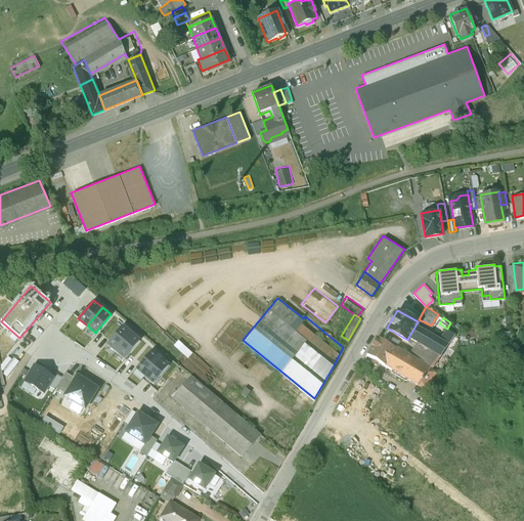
[(439,340),(420,328),(421,326),(417,323),(409,336),(421,342),(440,353),(446,344),(439,340)]
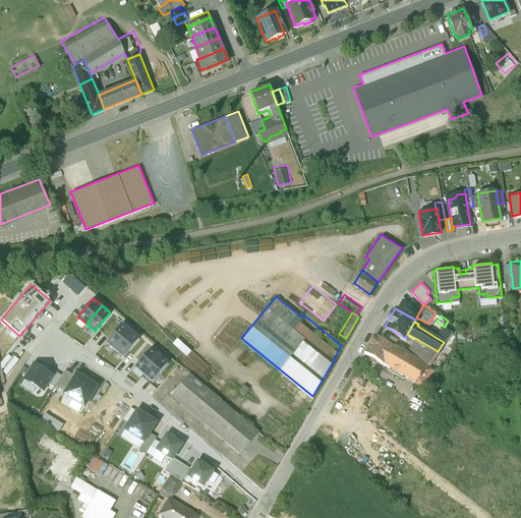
[(108,342),(105,346),(111,351),(114,347),(115,348),(130,330),(121,323),(107,341),(108,342)]
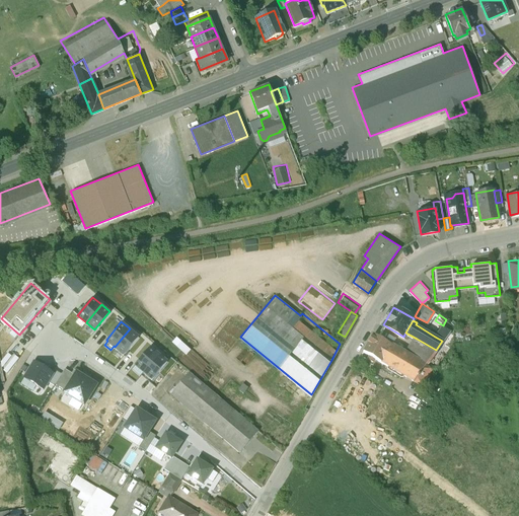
[(450,330),(443,325),(435,337),(442,341),(450,330)]
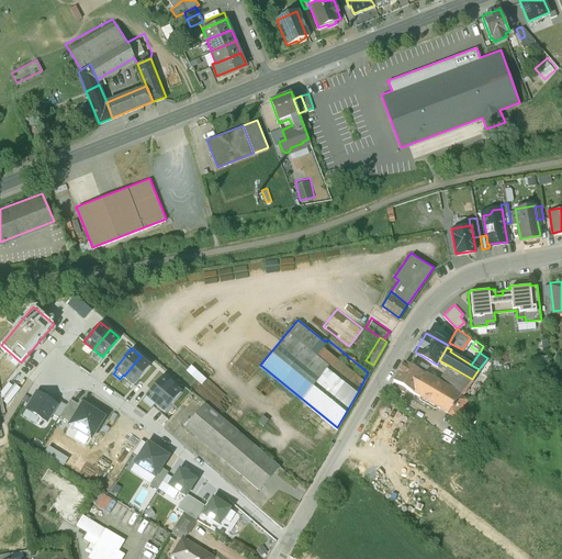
[(141,356),(124,376),(125,377),(122,381),(128,387),(132,382),(133,383),(149,364),(141,356)]
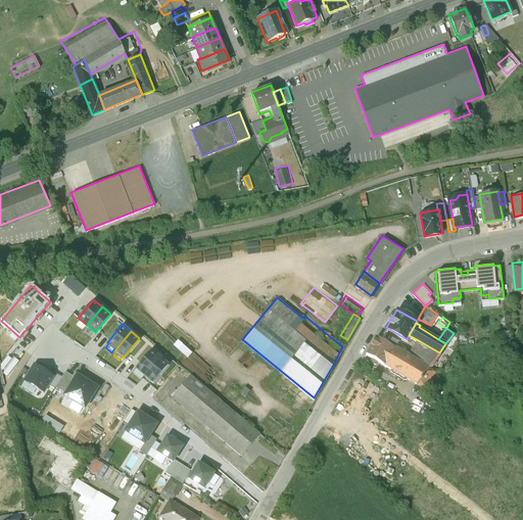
[(393,345),(376,335),(366,352),(372,356),(370,359),(376,363),(377,360),(383,363),(393,345)]
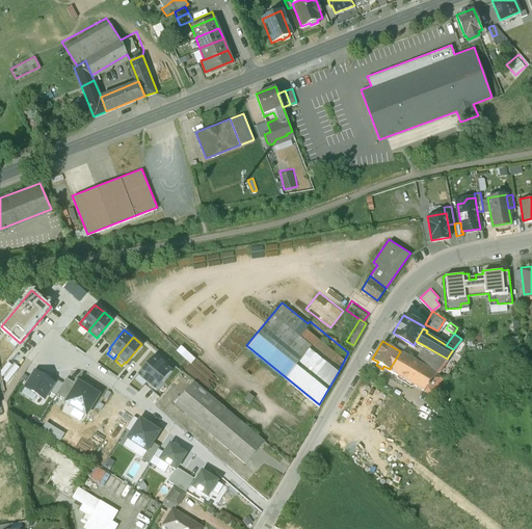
[(447,359),(427,347),(425,350),(422,349),(416,361),(435,372),(447,359)]
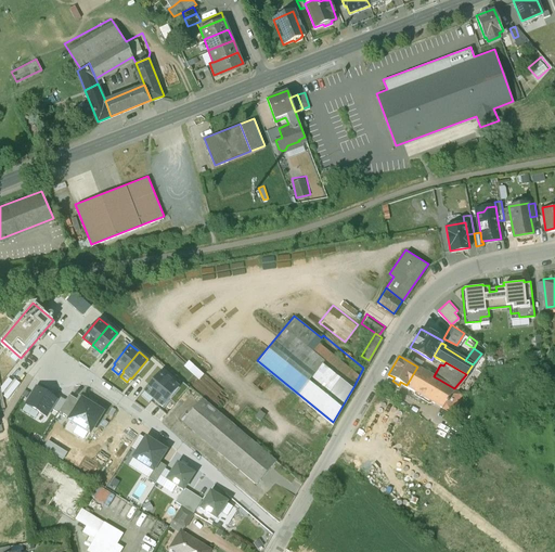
[(434,376),(417,367),(407,385),(451,411),(463,390),(461,389),(460,392),(454,388),(434,376)]
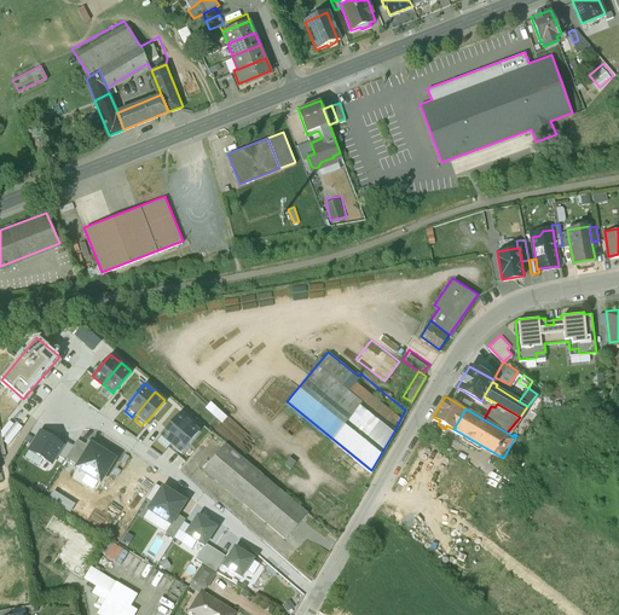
[(179,412),(161,434),(171,442),(189,421),(179,412)]
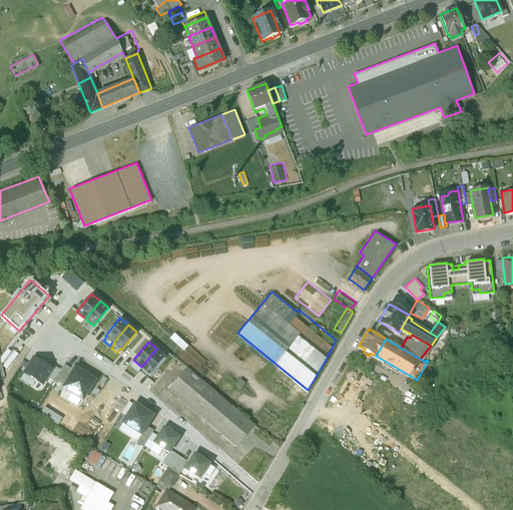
[(185,345),(179,352),(195,367),(202,360),(185,345)]
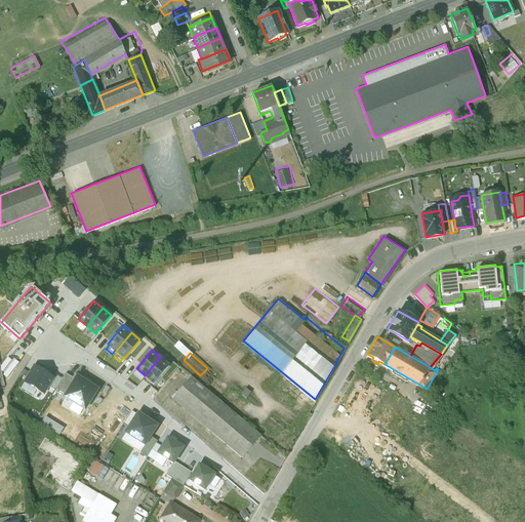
[(160,357),(145,375),(154,383),(169,365),(160,357)]
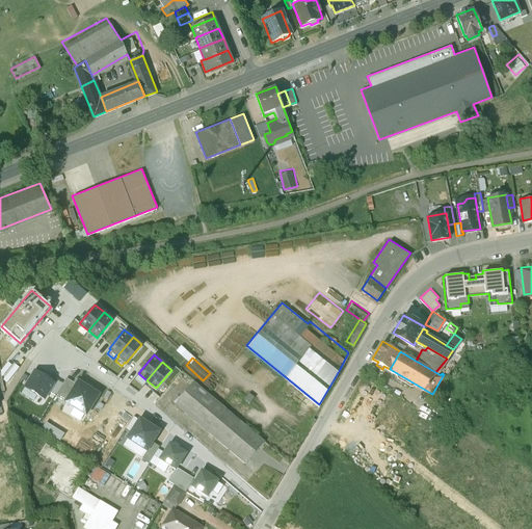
[(54,381),(34,370),(25,386),(45,398),(49,390),(54,381)]
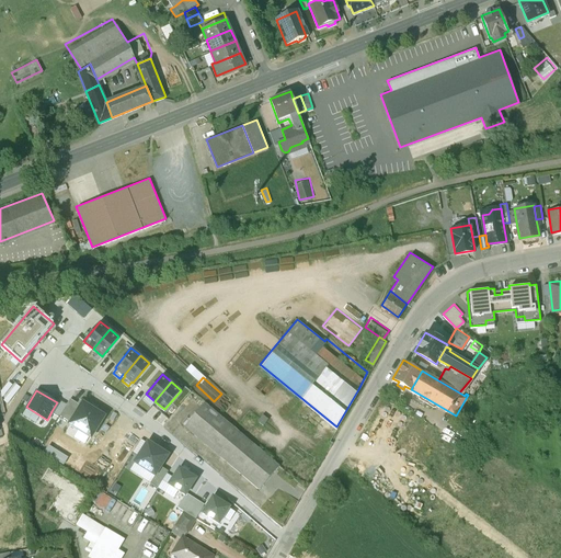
[(81,405),(70,397),(67,402),(59,414),(71,421),(81,405)]
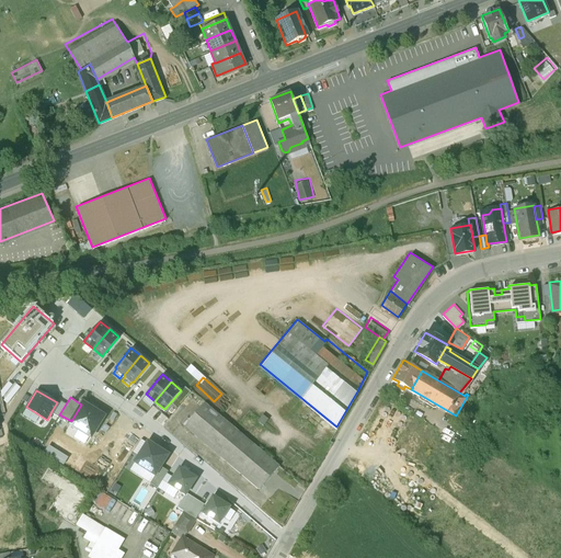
[(57,402),(52,411),(58,416),(59,414),(67,402),(60,398),(57,402)]
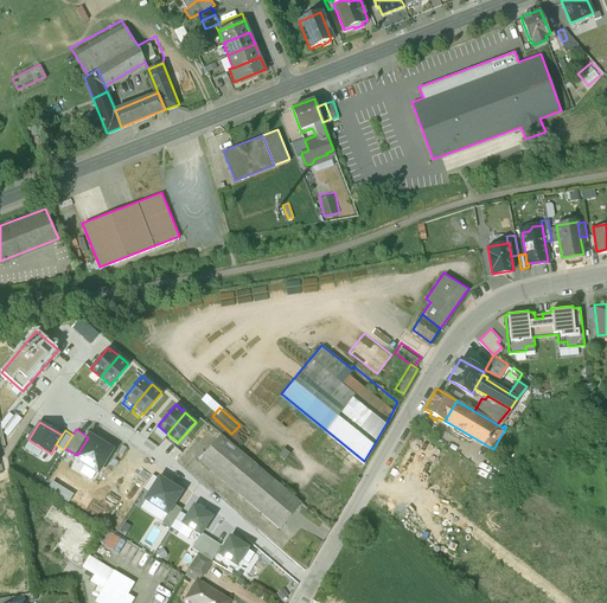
[(113,448),(89,434),(88,437),(77,455),(75,457),(98,472),(113,448)]
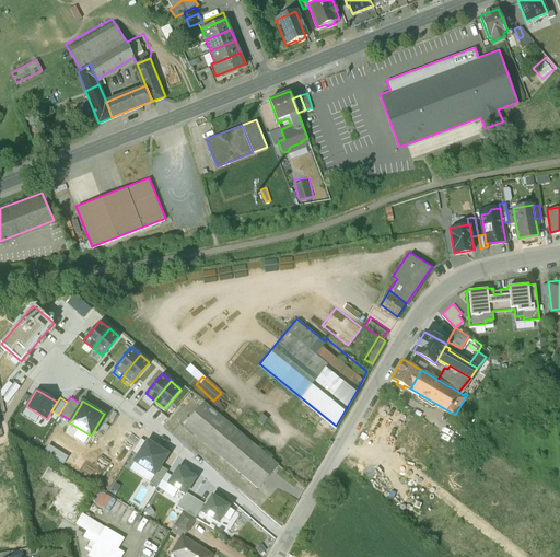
[(278,462),(205,401),(185,424),(258,486),(278,462)]
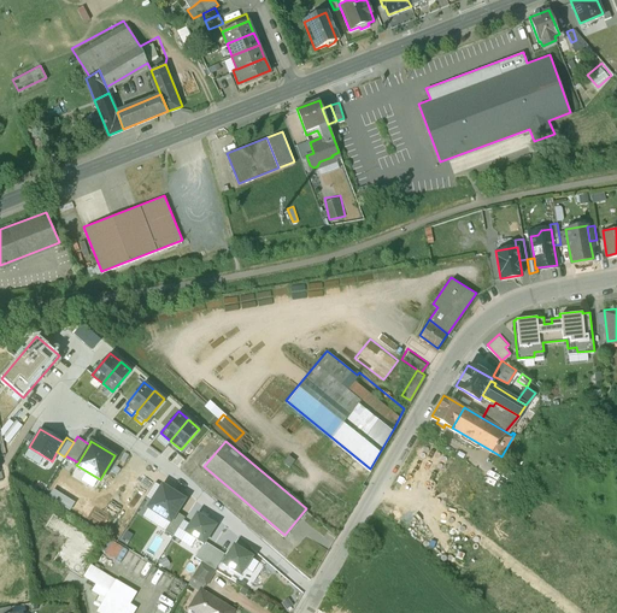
[(177,511),(184,499),(163,484),(148,507),(170,520),(177,511)]
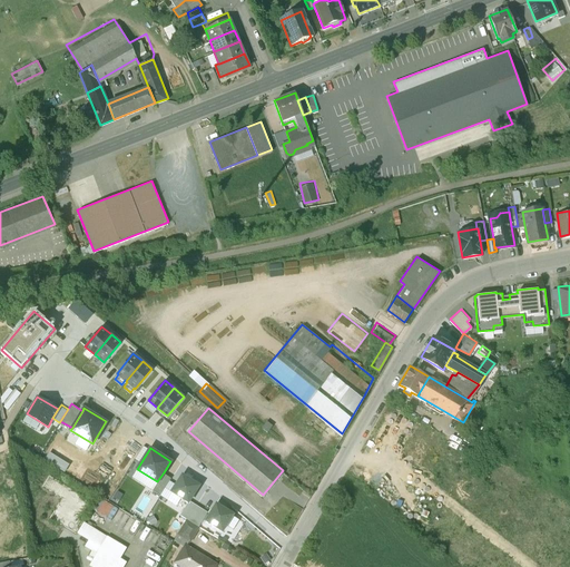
[(157,481),(137,469),(131,476),(153,489),(157,481)]
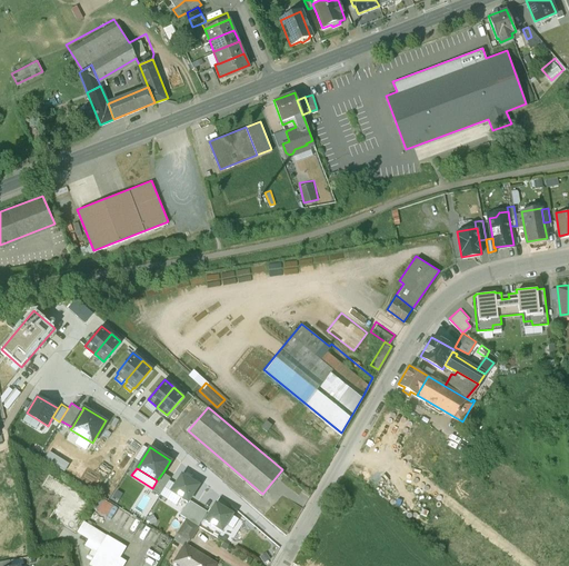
[(157,480),(152,488),(160,493),(170,476),(163,472),(157,480)]
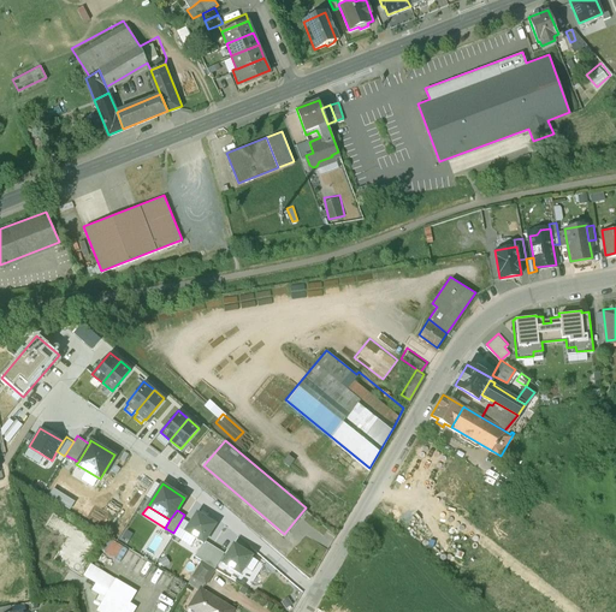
[(214,524),(196,512),(185,530),(203,541),(214,524)]
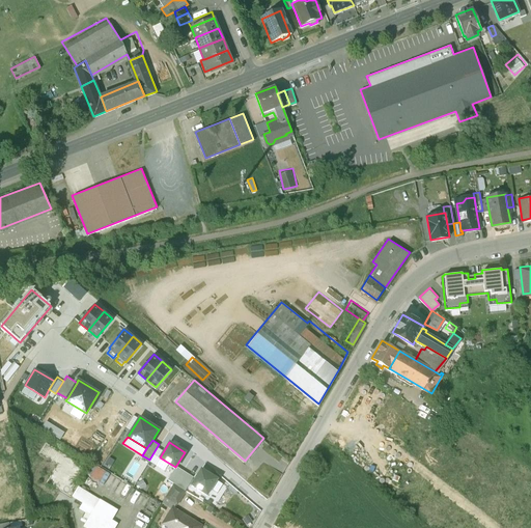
[(102,477),(105,467),(91,463),(88,474),(102,477)]
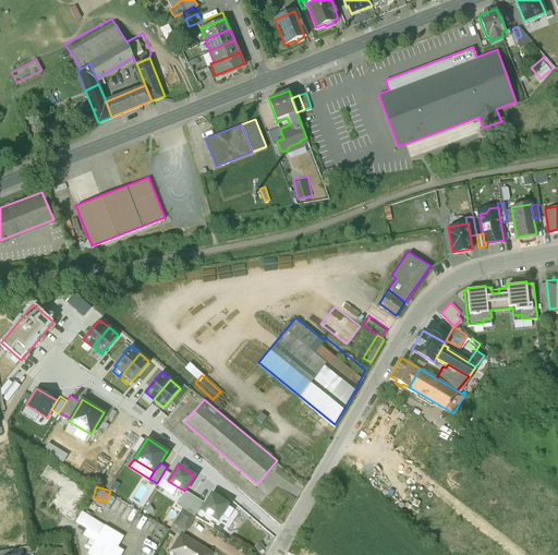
[(228,503),(211,493),(202,509),(218,519),(228,503)]
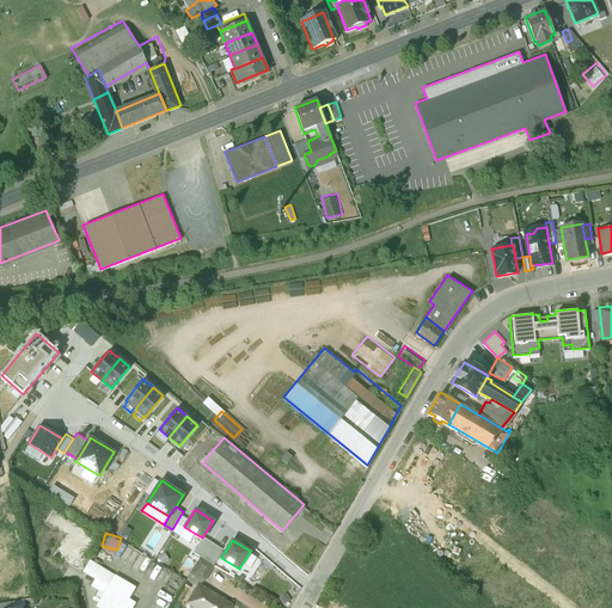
[(222,550),(209,541),(201,556),(213,564),(222,550)]
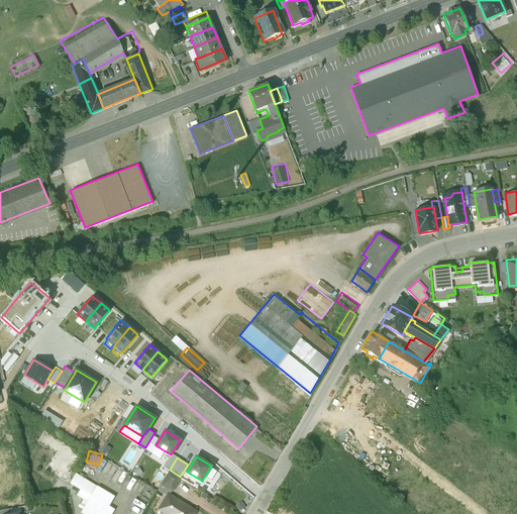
[(180,478),(169,471),(166,477),(177,483),(180,478)]
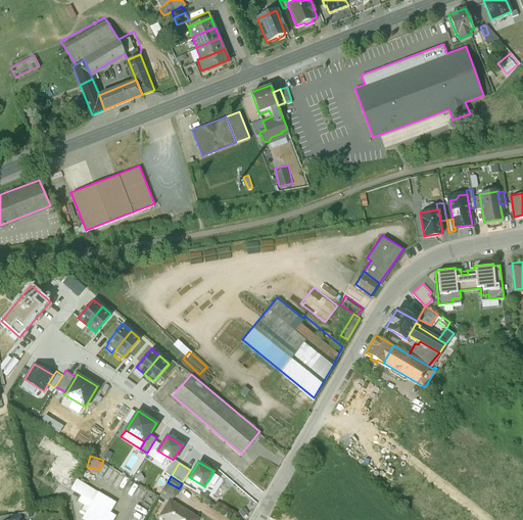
[(82,517),(86,519),(111,519),(115,514),(110,510),(115,501),(77,477),(70,487),(81,493),(78,499),(88,506),(82,517)]
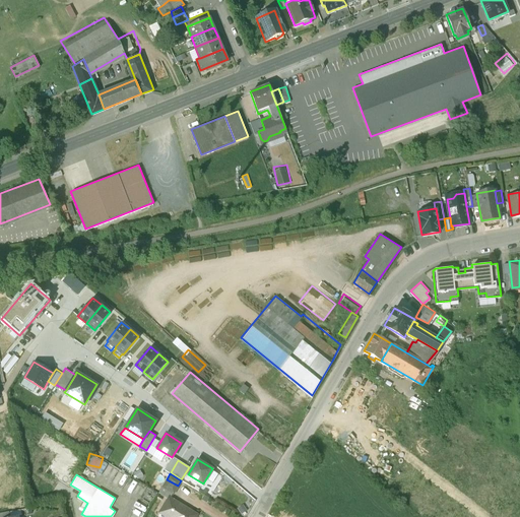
[(178,486),(167,479),(163,486),(174,493),(178,486)]
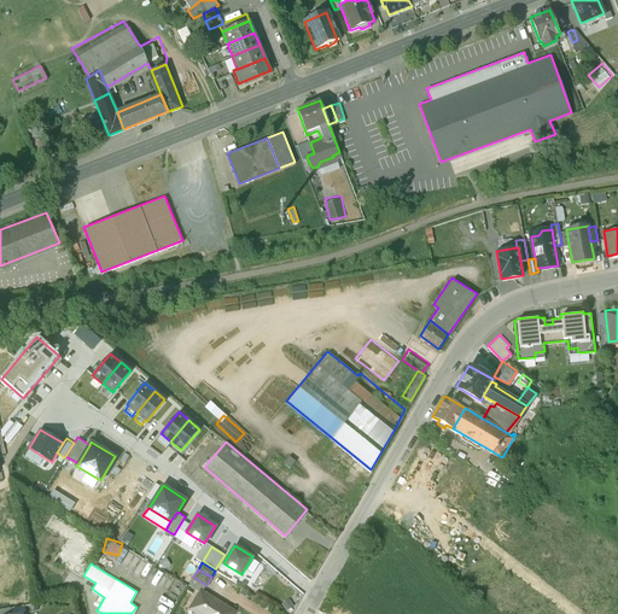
[(229,613),(233,609),(200,590),(190,607),(200,613),(229,613)]
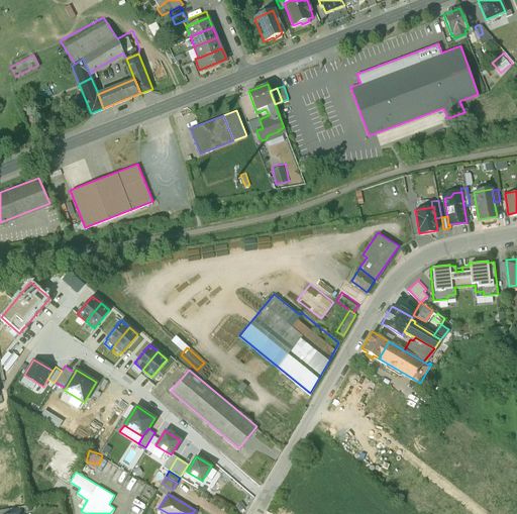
[(7,507),(9,513),(10,513),(17,512),(21,510),(20,505),(7,507)]
